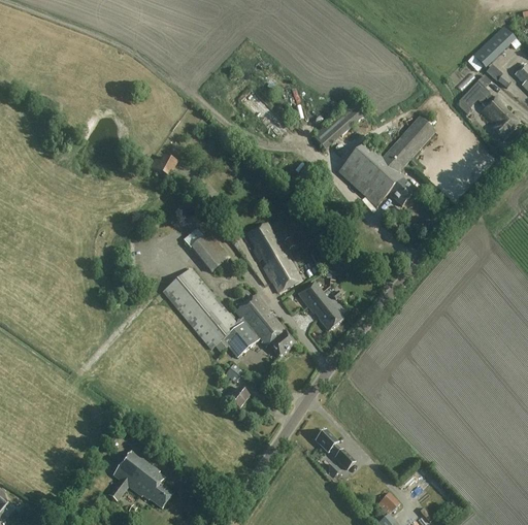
[(477,23),(467,31),(470,35),(481,27),(477,23)]
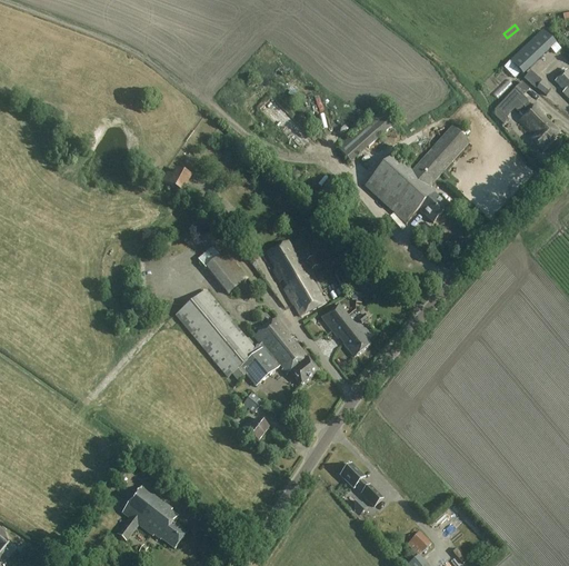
[(556,51),(560,47),(542,28),(503,65),(515,77),(520,71),(522,73),(551,47),(556,51)]
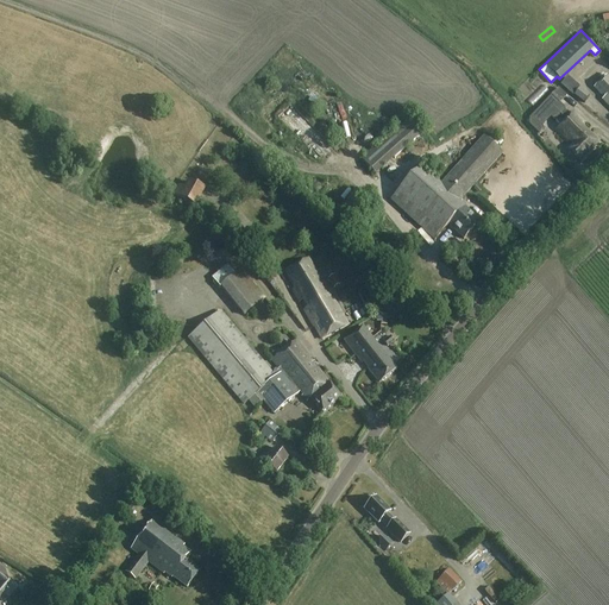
[(526,65),(519,70),(528,83),(534,80),(526,65)]
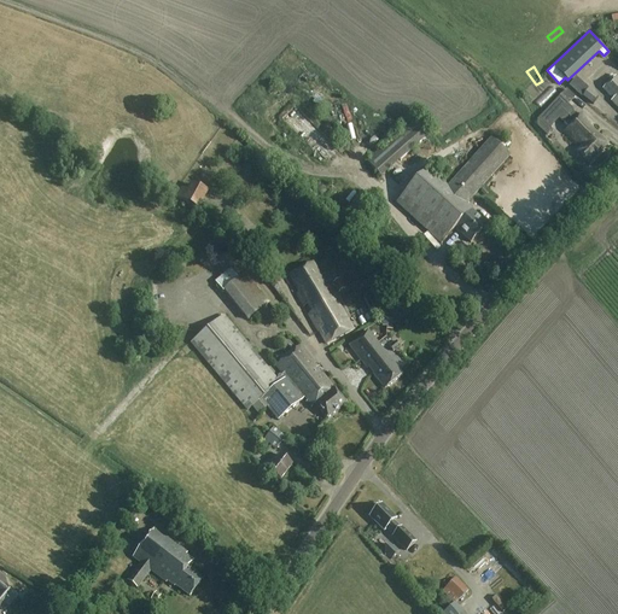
[(581,94),(582,94),(588,86),(576,76),(575,75),(569,83),(581,94)]
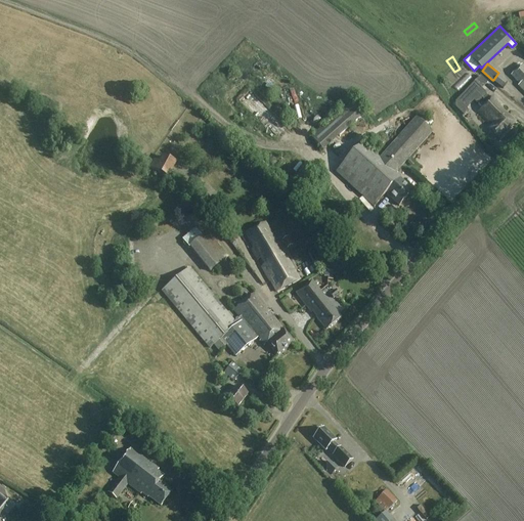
[(518,69),(512,74),(521,82),(519,84),(523,89),(523,64),(522,63),(522,64),(518,69)]
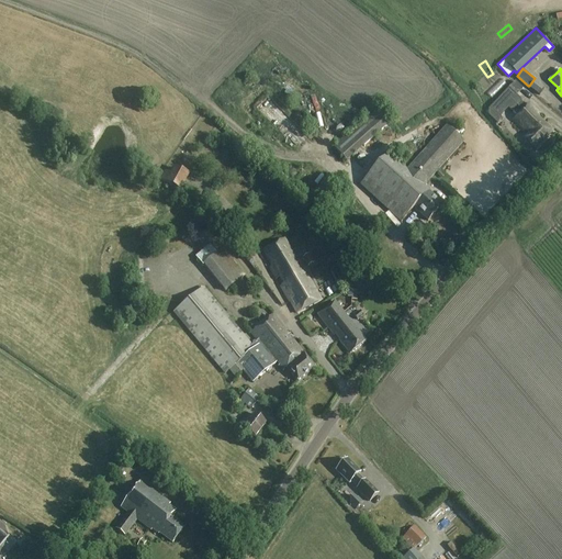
[(481,76),(465,89),(470,96),(485,81),(481,76)]
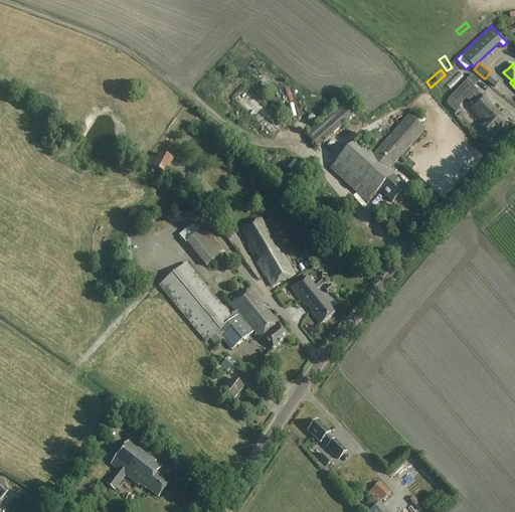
[(499,78),(490,71),(485,78),(494,86),(499,78)]
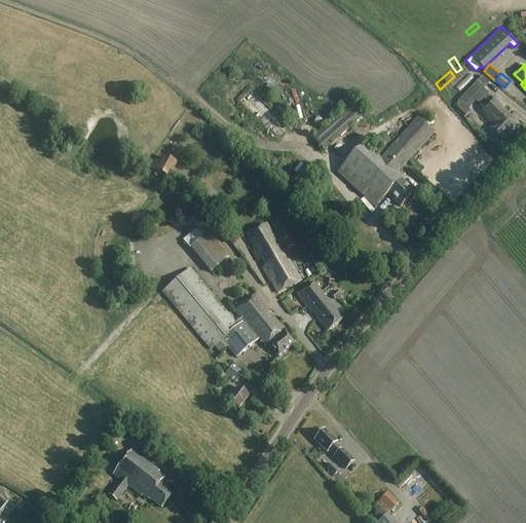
[(466,108),(475,99),(478,102),(483,97),(488,102),(481,110),(495,124),(492,127),(502,137),(517,121),(502,107),(505,105),(495,95),(492,98),(487,92),(488,91),(483,87),(483,86),(476,79),(465,90),(466,90),(458,99),(456,100),(456,105),(464,113),(468,109),(466,108)]
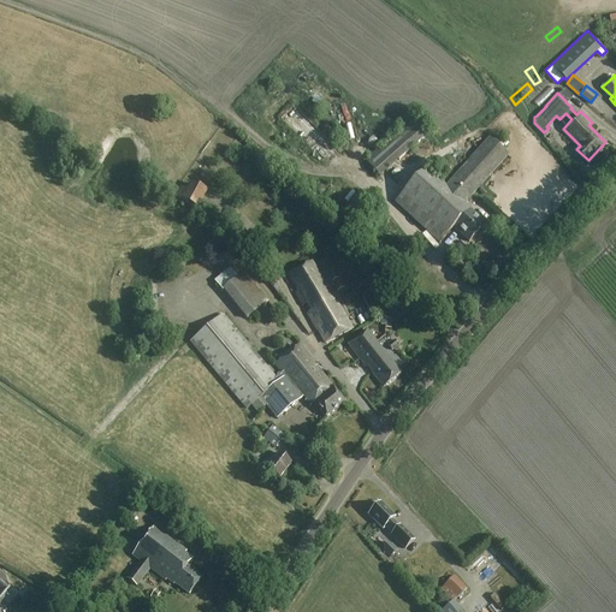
[(509,142),(499,134),(493,138),(490,135),(446,183),(427,165),(395,200),(440,239),(454,225),(471,239),(486,221),(469,207),(471,206),(466,201),(509,152),(504,148),(509,142)]
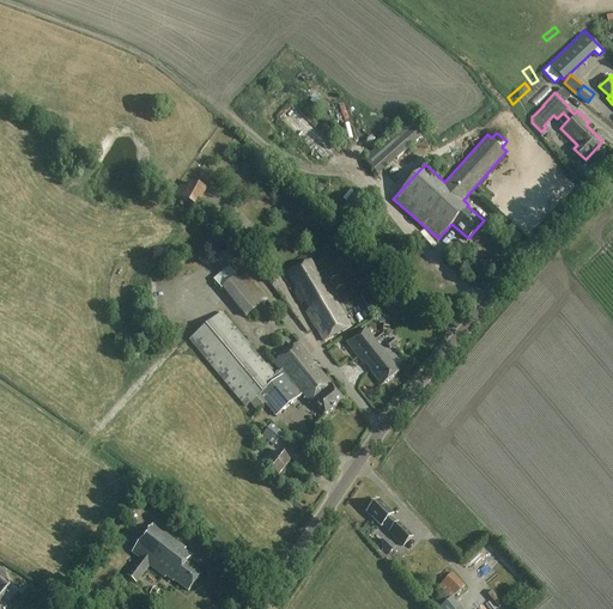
[(180,196),(196,206),(202,195),(186,187),(180,196)]
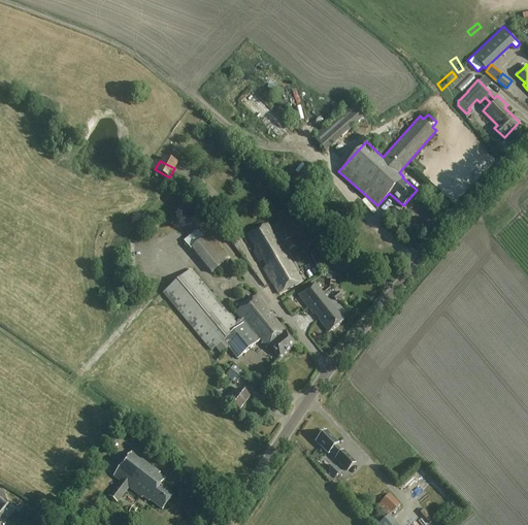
[(253,247),(260,260),(262,259),(265,265),(264,266),(279,293),(302,280),(277,238),(276,239),(267,224),(249,235),(255,245),(253,247)]
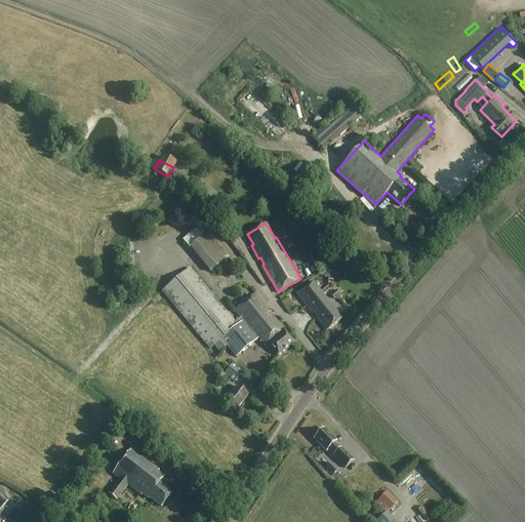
[(208,230),(202,235),(196,228),(183,238),(190,246),(190,245),(209,270),(212,268),(229,254),(214,237),(208,230)]
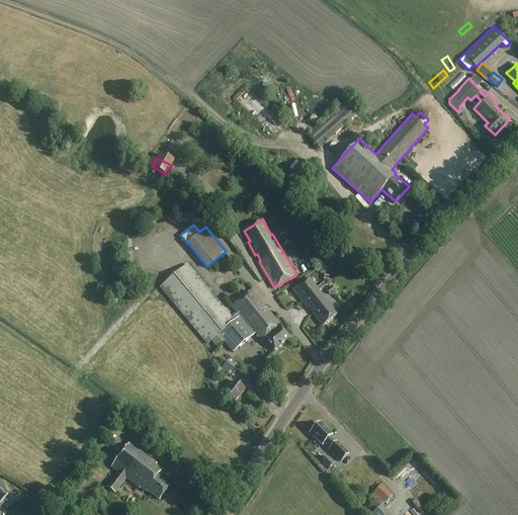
[(169,245),(175,240),(194,263),(200,259),(173,227),(162,236),(169,245)]
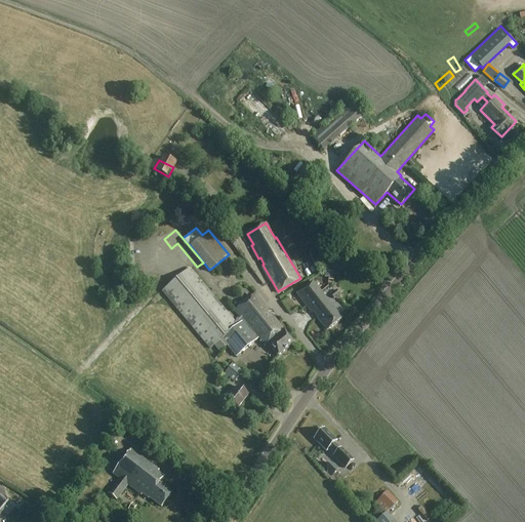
[(293,244),(288,236),(282,239),(287,247),(293,244)]
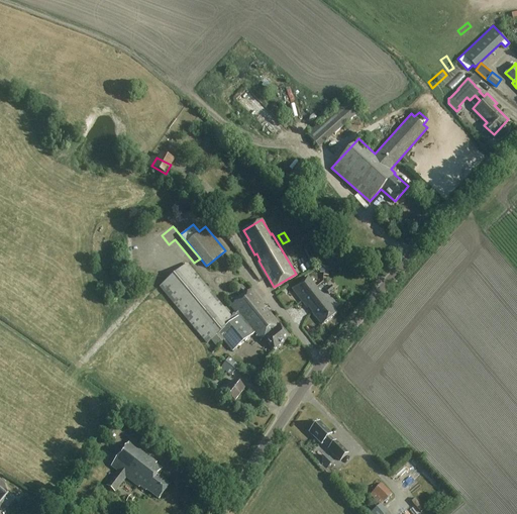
[(335,241),(343,248),(347,243),(339,236),(335,241)]
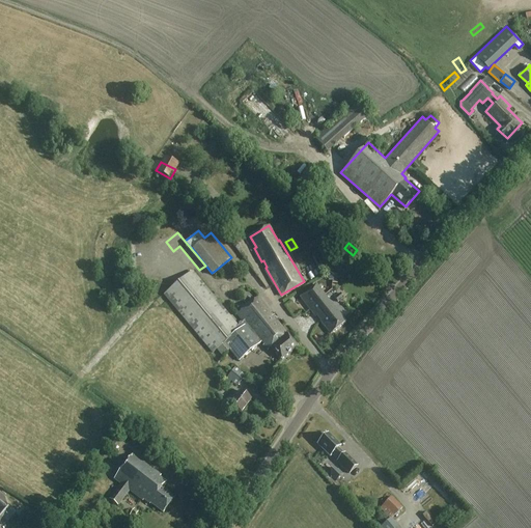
[(318,252),(337,266),(343,257),(326,244),(318,252)]
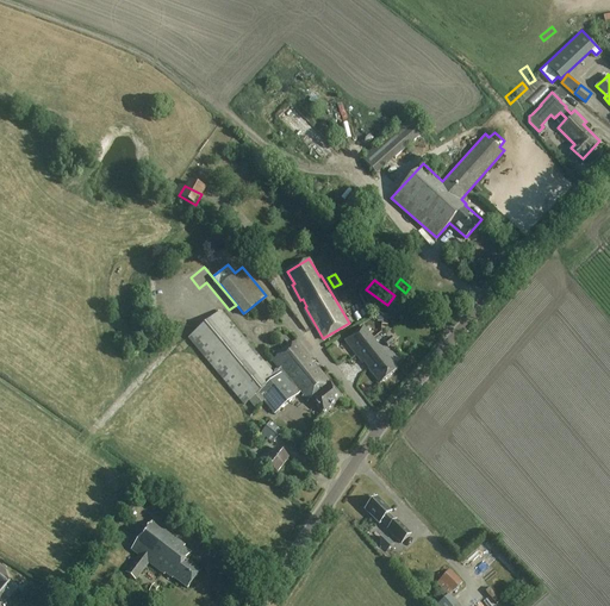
[(261,313),(268,310),(265,301),(257,305),(261,313)]
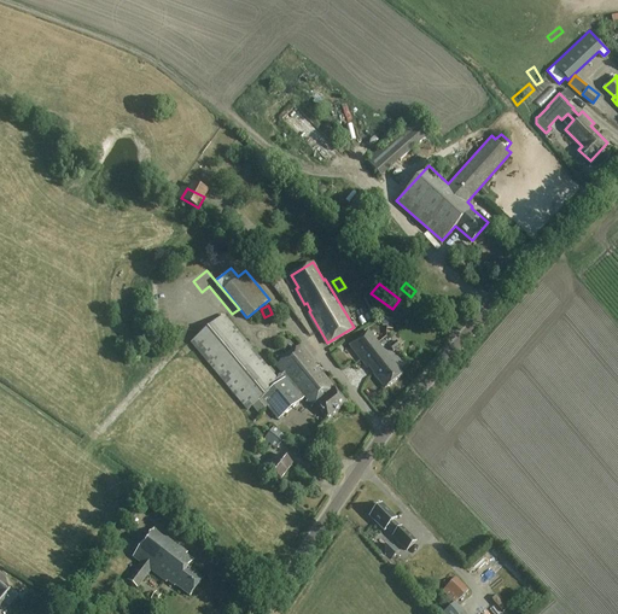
[(190,340),(232,390),(248,409),(252,404),(258,411),(267,405),(278,419),(305,396),(308,399),(307,401),(312,407),(315,403),(328,417),(348,401),(322,370),(319,373),(315,367),(318,364),(301,344),(277,363),(284,372),(278,376),(248,341),(225,313),(190,340)]
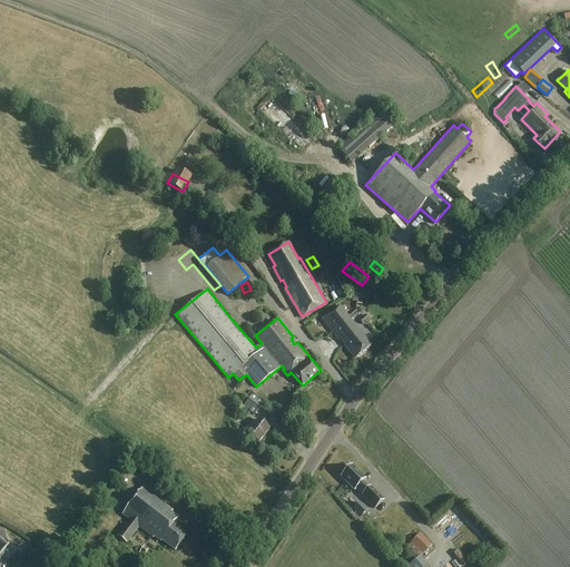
[(371,343),(340,303),(330,312),(328,311),(322,316),(338,338),(340,336),(344,342),(343,342),(355,357),(371,343)]
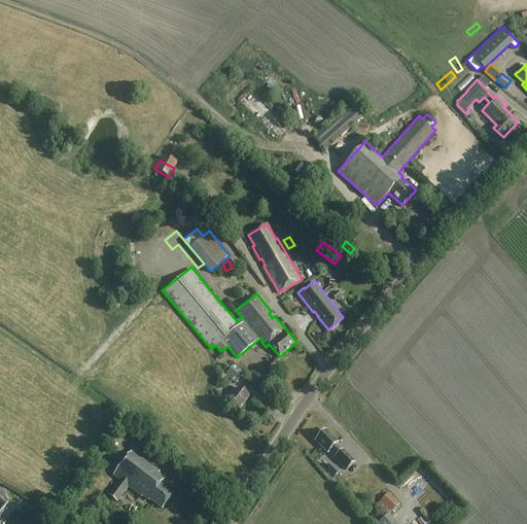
[(335,298),(341,293),(338,288),(331,293),(335,298)]
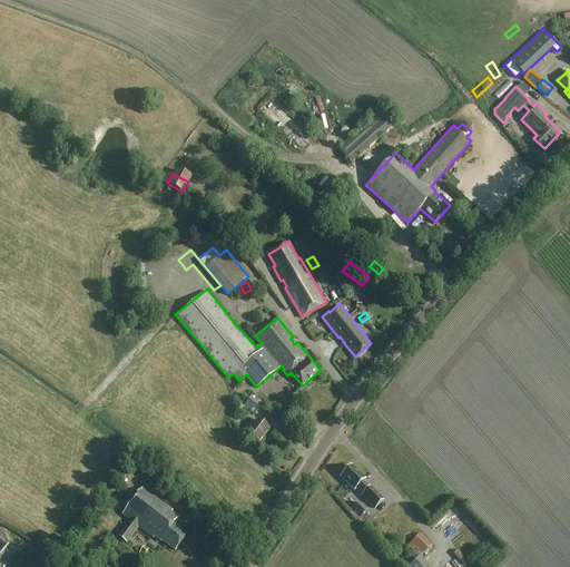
[(243,403),(246,406),(254,412),(263,401),(252,393),(243,403)]
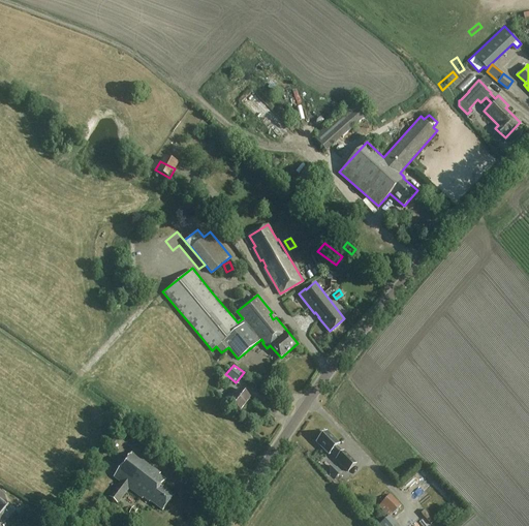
[(217,385),(222,381),(214,372),(209,377),(217,385)]
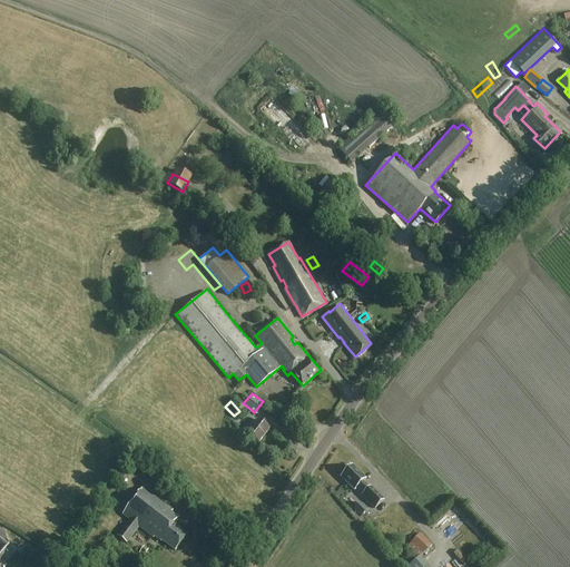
[(258,440),(269,427),(258,418),(254,423),(249,420),(243,428),(258,440)]
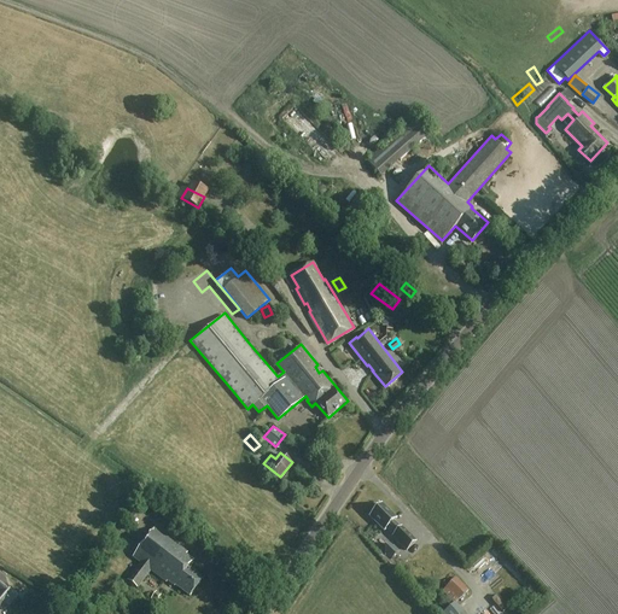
[(386,526),(392,533),(391,534),(407,549),(417,539),(402,525),(401,526),(394,519),(396,516),(395,515),(395,514),(392,510),(390,512),(382,502),(377,507),(374,507),(369,512),(371,513),(369,514),(384,528),(386,526)]
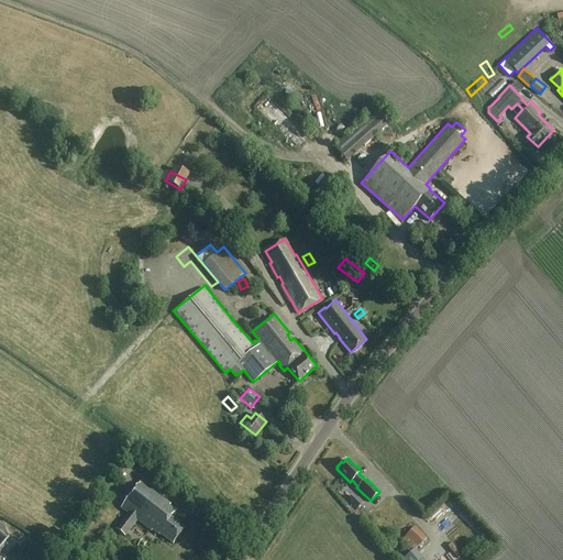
[(159,480),(166,471),(156,463),(150,472),(159,480)]
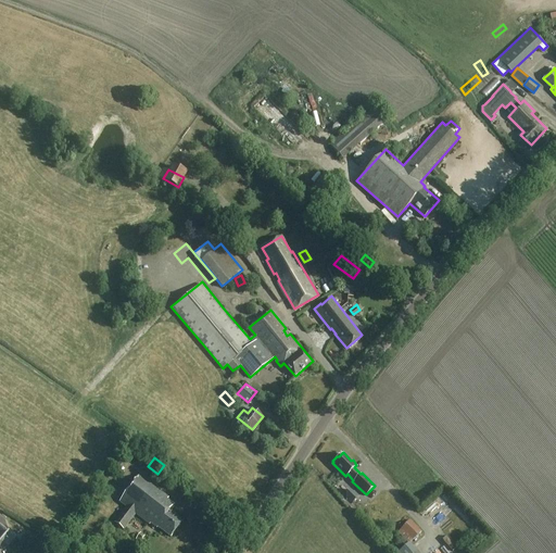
[(325,468),(324,457),(313,459),(313,469),(319,468),(320,480),(336,479),(336,468),(325,468)]
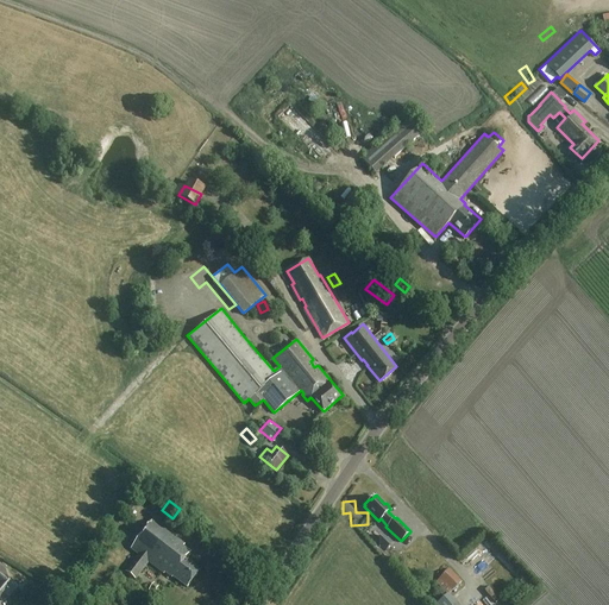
[(187,585),(199,568),(186,558),(190,550),(182,544),(184,543),(152,518),(131,547),(138,553),(125,569),(135,577),(148,559),(170,577),(173,574),(187,585)]
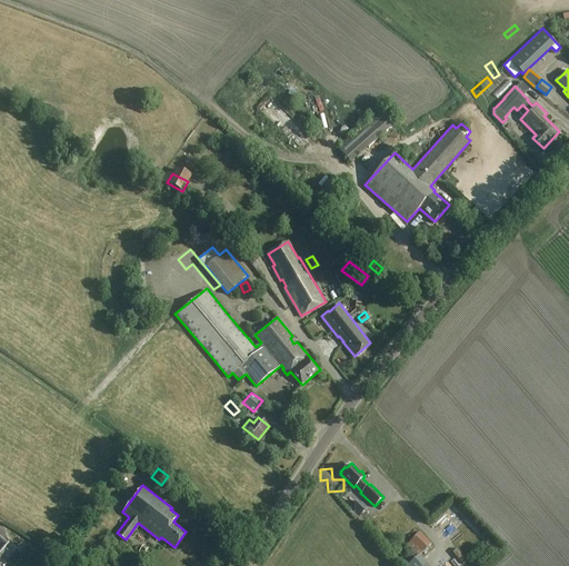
[(345,496),(336,503),(346,517),(355,510),(345,496)]
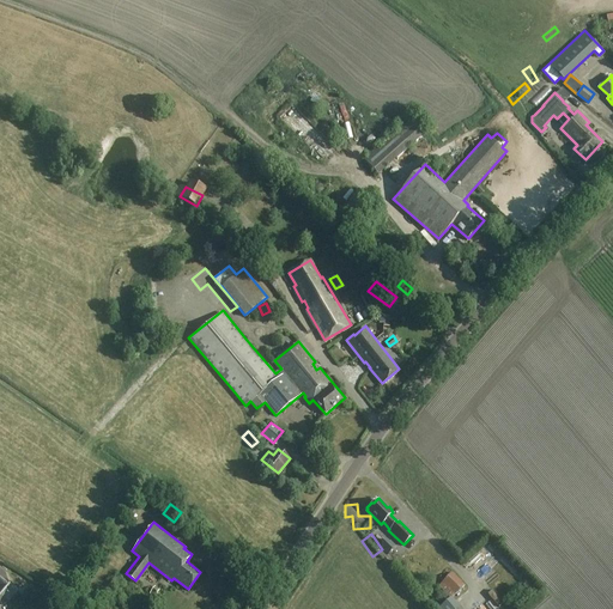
[(388,552),(396,542),(389,536),(381,546),(388,552)]
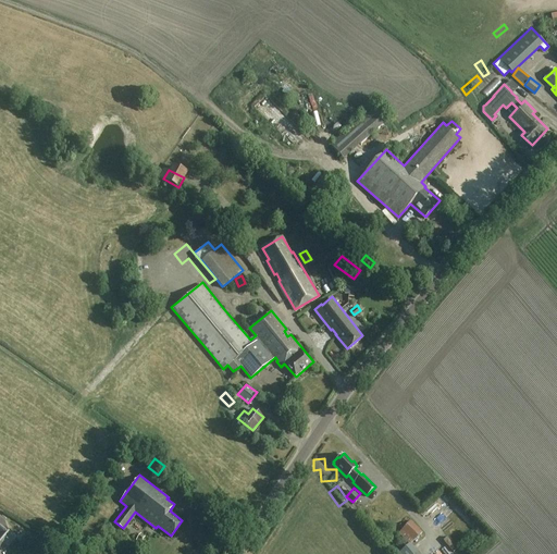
[(398,530),(410,542),(422,530),(410,518),(398,530)]
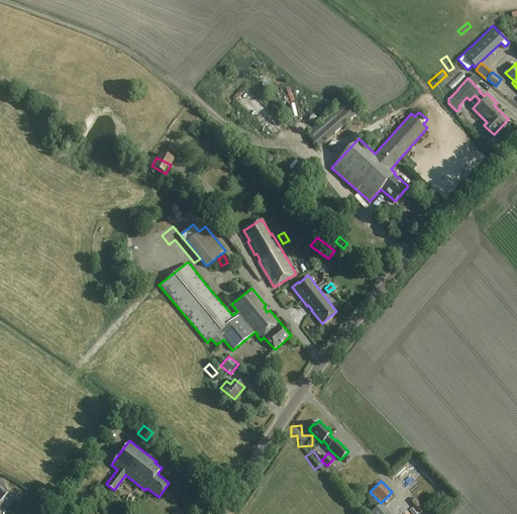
[(0,513),(3,513),(8,509),(4,506),(11,496),(7,492),(0,486),(0,513)]
